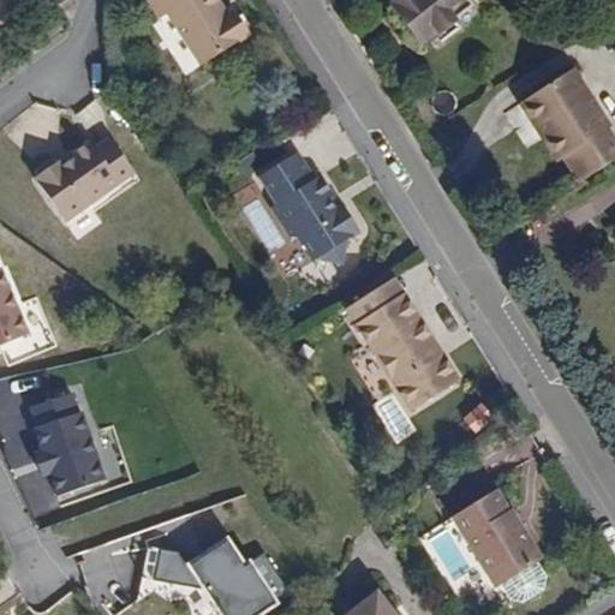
[(195,65),(216,51),(187,9),(199,0),(142,0),(153,19),(162,13),(195,65)]
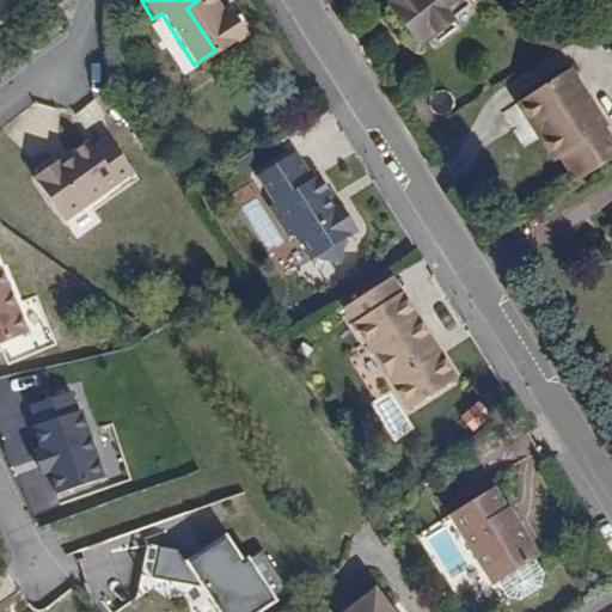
[(199,0),(187,8),(215,50),(238,37),(242,32),(230,11),(221,14),(210,0),(199,0)]
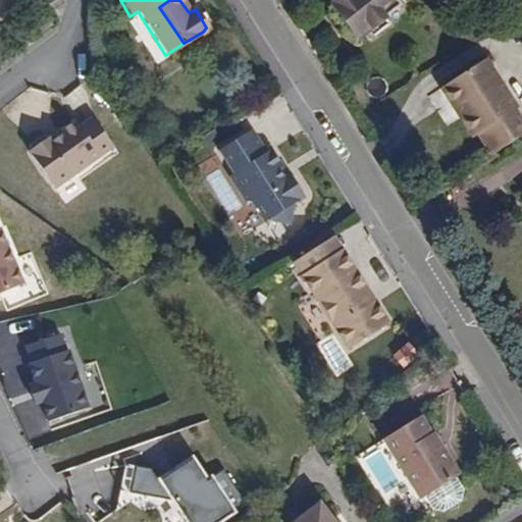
[(335,0),(329,5),(358,40),(402,5),(397,0),(335,0)]
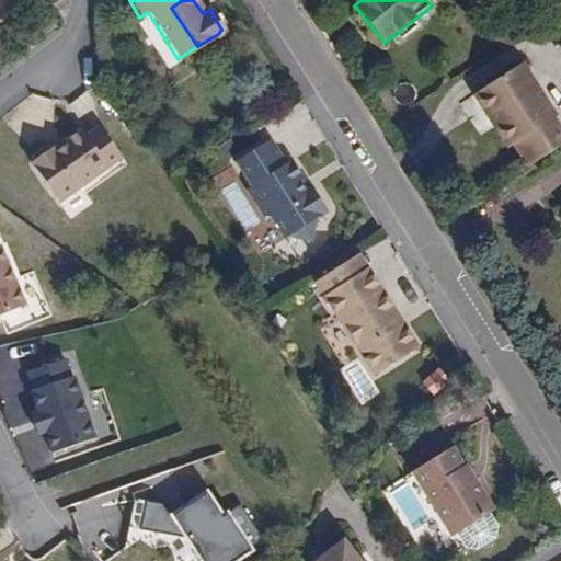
[(56,26),(49,15),(36,24),(44,35),(56,26)]
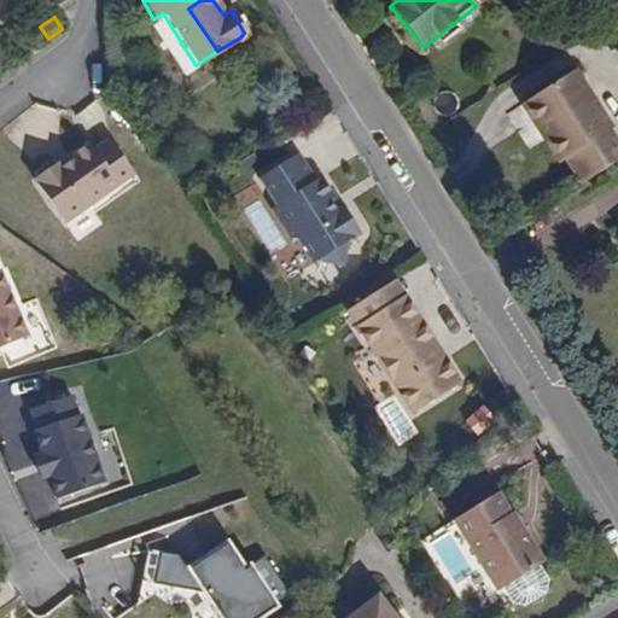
[(569,157),(586,180),(617,158),(617,134),(612,126),(616,122),(578,65),(529,98),(552,129),(546,133),(564,159),(569,157)]
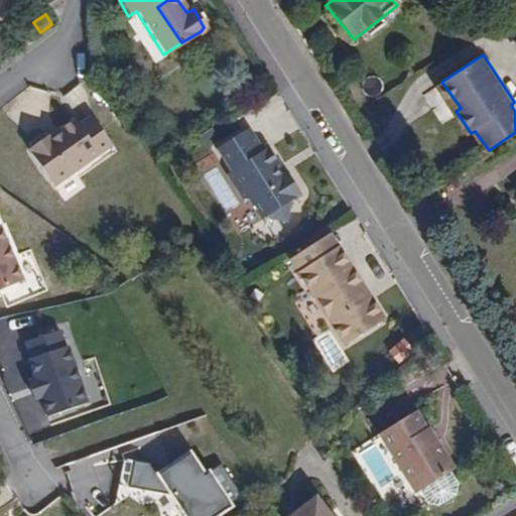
[(437,85),(456,111),(461,108),(441,82),(437,85)]
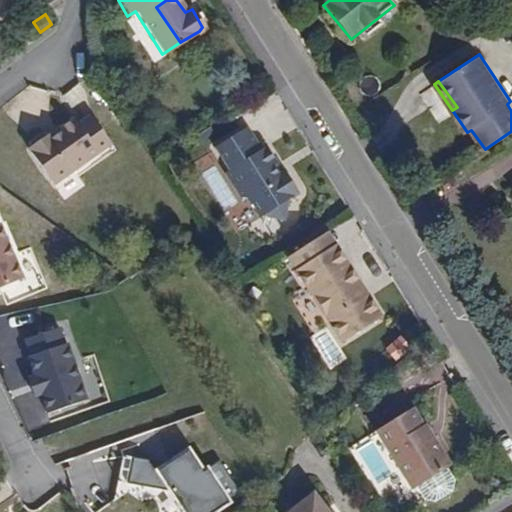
[(93,109),(33,149),(57,186),(117,146),(93,109)]
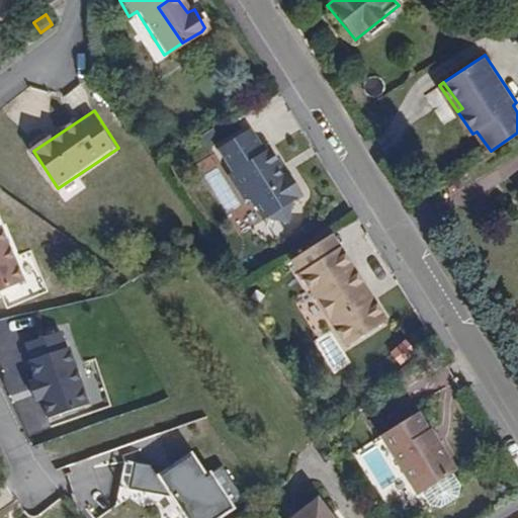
[(248,128),(218,149),(233,171),(228,175),(245,199),(251,200),(263,219),(268,217),(286,221),(291,200),(301,193),(286,171),(285,173),(268,148),(263,151),(248,128)]
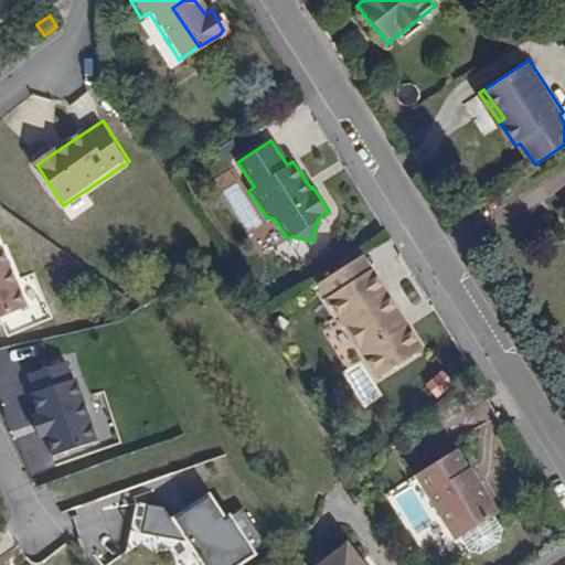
[(0,318),(30,307),(3,246),(0,247),(0,318)]
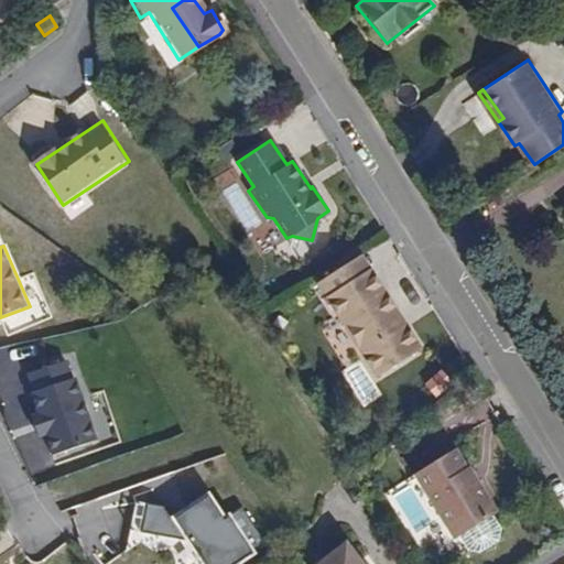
[(359,257),(315,284),(375,377),(424,345),(373,269),(369,271),(359,257)]
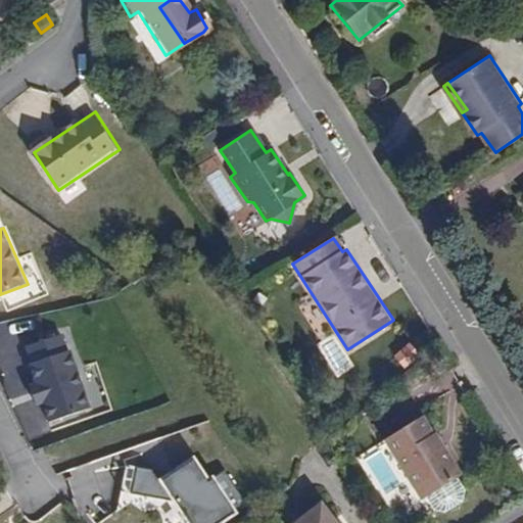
[(413,343),(395,353),(402,367),(420,358),(413,343)]
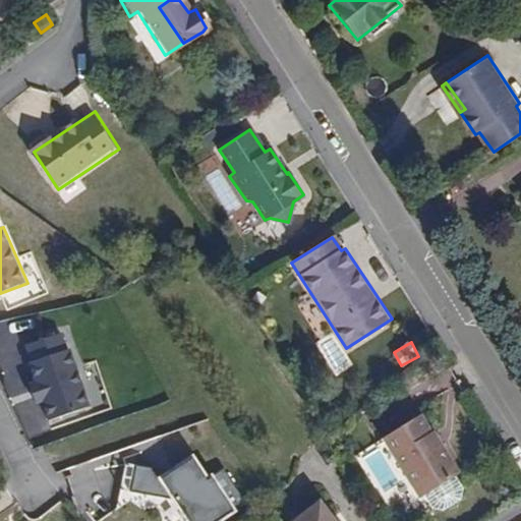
[(43,401),(52,424),(96,408),(72,347),(29,363),(37,384),(32,384),(39,403),(43,401)]
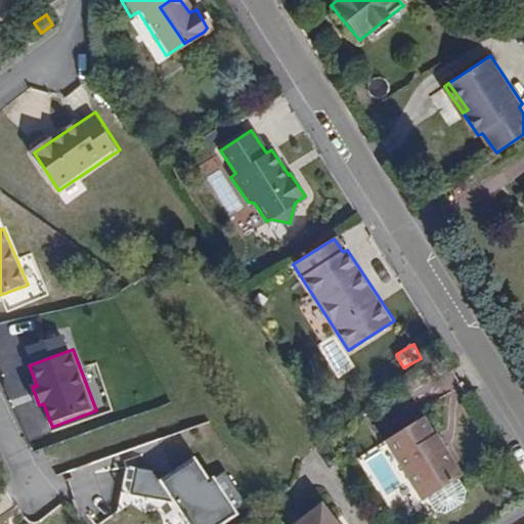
[(428,495),(457,478),(461,476),(434,433),(430,435),(420,419),(386,439),(423,499),(428,495)]
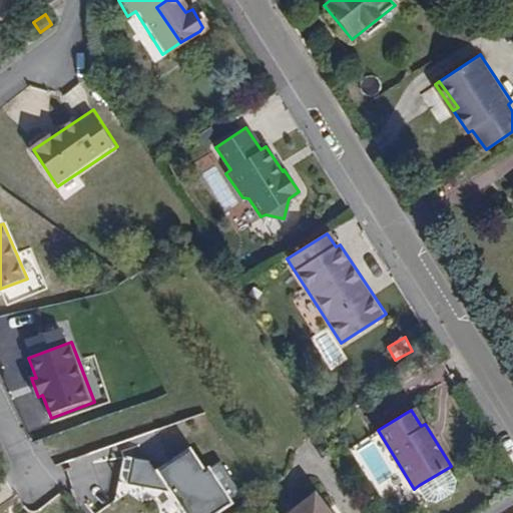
[(190,512),(215,512),(233,502),(210,466),(206,468),(194,448),(162,468),(175,488),(190,512)]
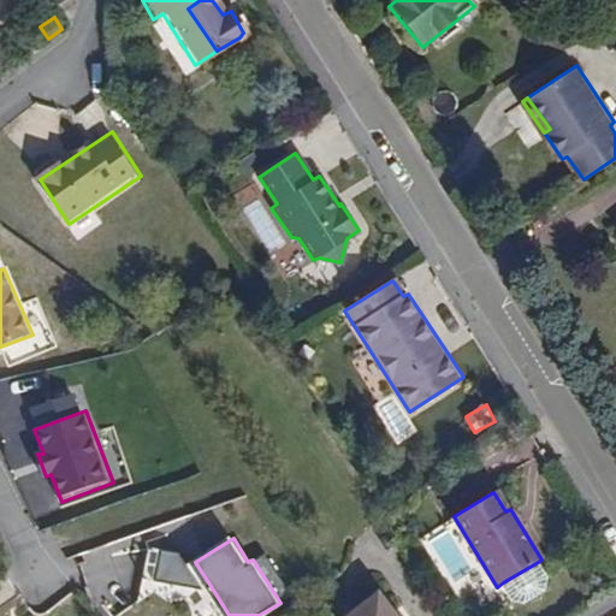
[(211,586),(195,562),(163,552),(158,581),(211,586)]
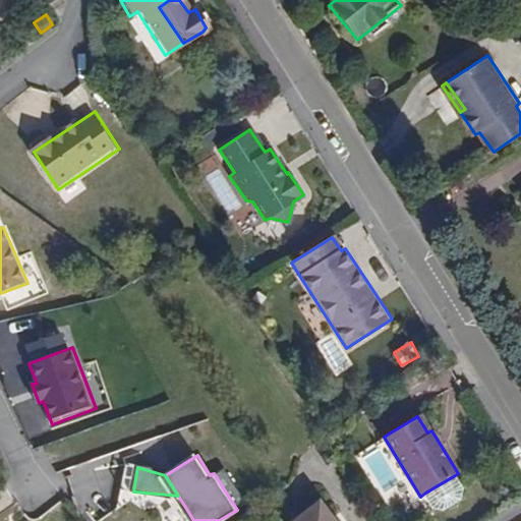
[(462,487),(455,475),(425,493),(432,505),(442,508),(459,499),(462,487)]
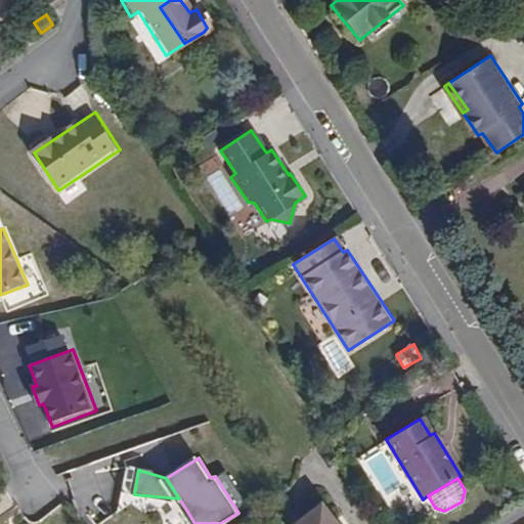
[(335,523),(318,504),(291,523),(335,523)]
